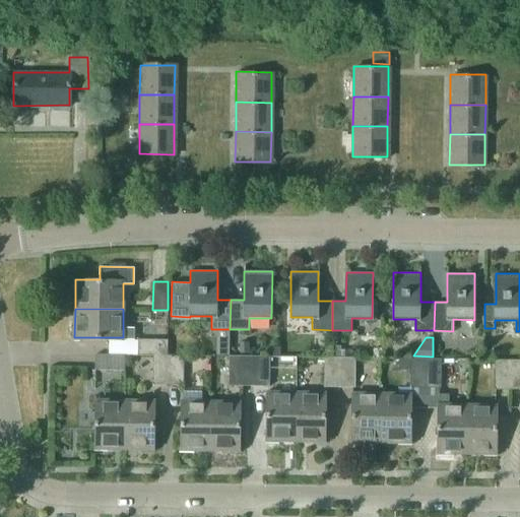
[(138,354),(153,354),(168,354),(168,338),(138,338),(138,354)]
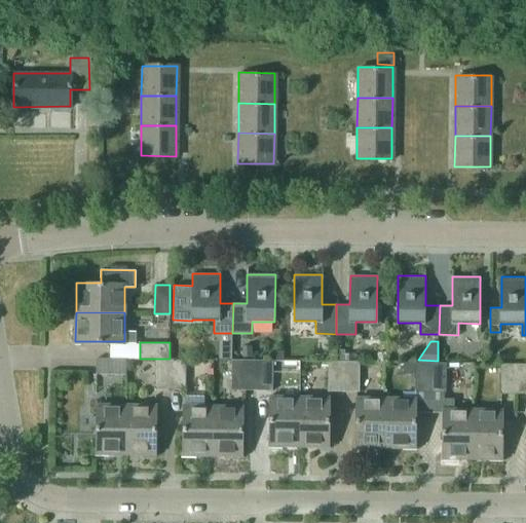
[(242,344),(242,356),(252,356),(252,344),(242,344)]
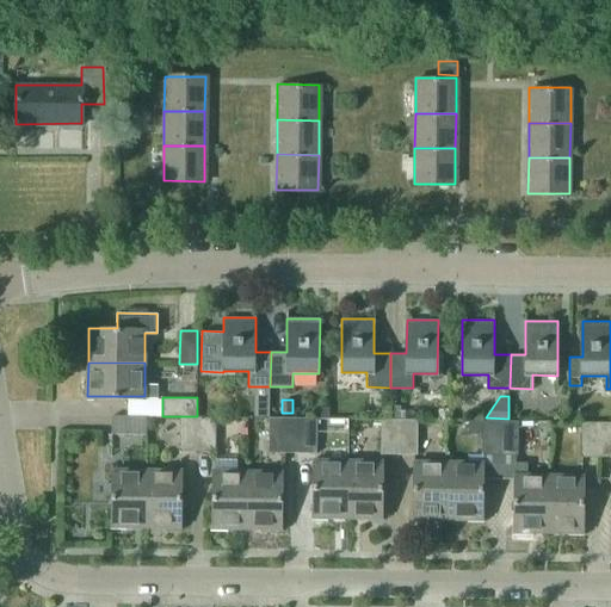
[(400,415),(400,403),(388,403),(388,416),(400,415)]
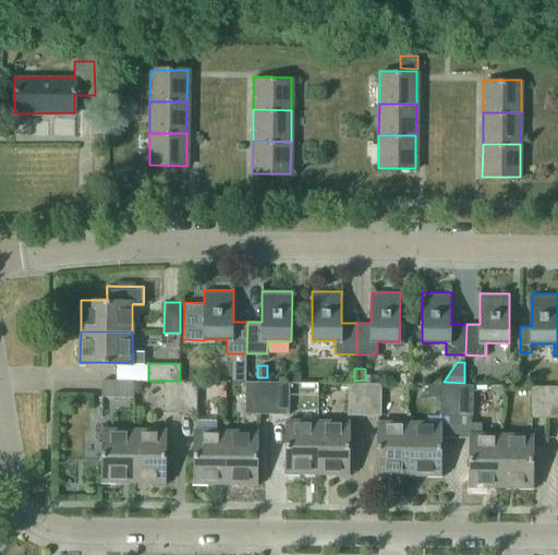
[(134,395),(134,379),(102,379),(102,395),(134,395)]
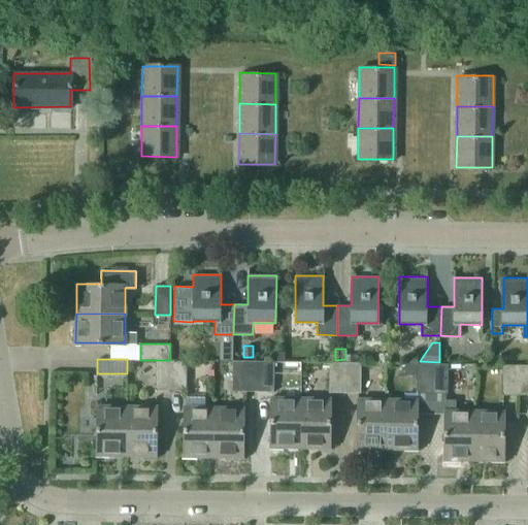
[(172,360),(170,360),(156,360),(156,389),(172,389),(172,360)]
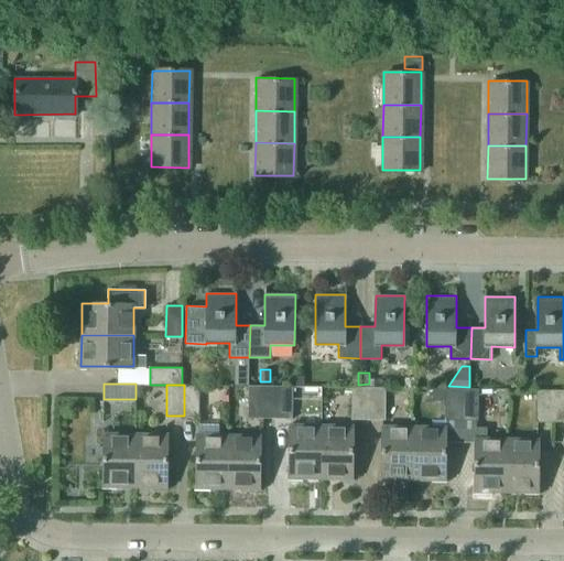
[(184,385),(184,416),(199,416),(201,385),(184,385)]
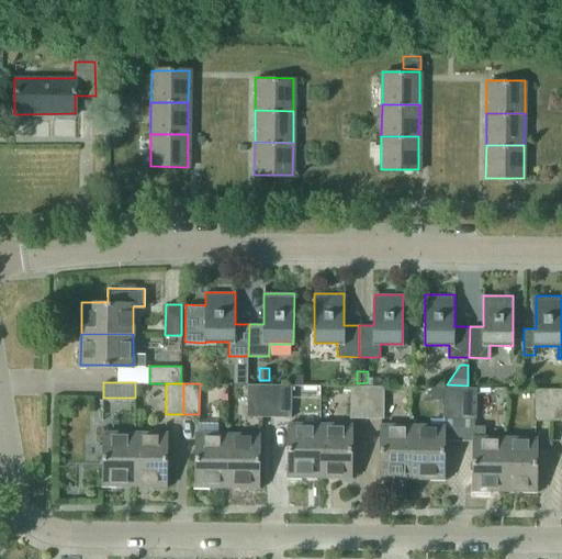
[(258,415),(276,415),(276,383),(259,383),(258,415)]
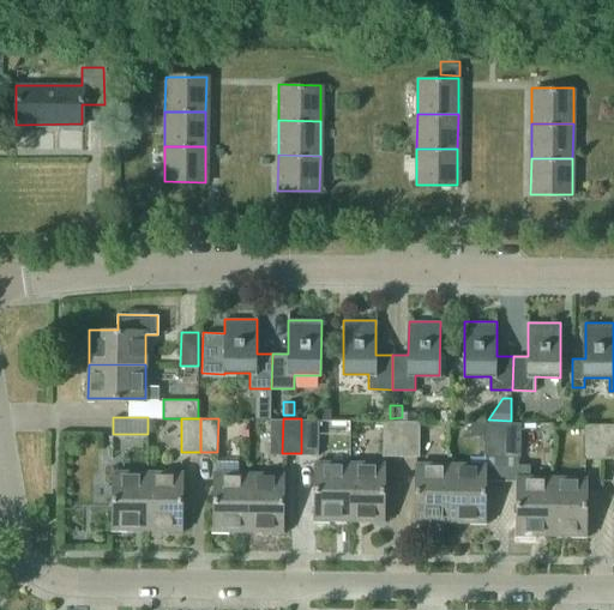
[(301,418),(301,453),(318,453),(318,420),(301,418)]
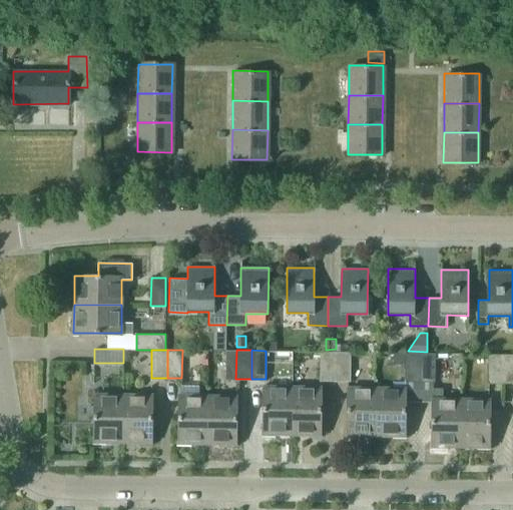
[(321,380),(336,380),(336,351),(321,351),(321,380)]
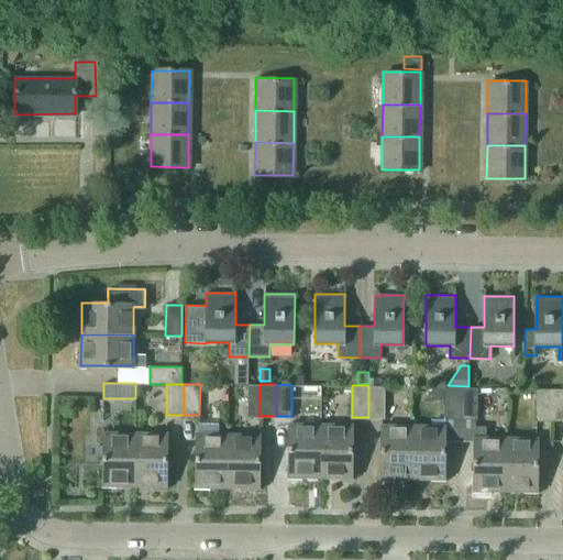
[(385,385),(368,385),(368,417),(385,417),(385,385)]
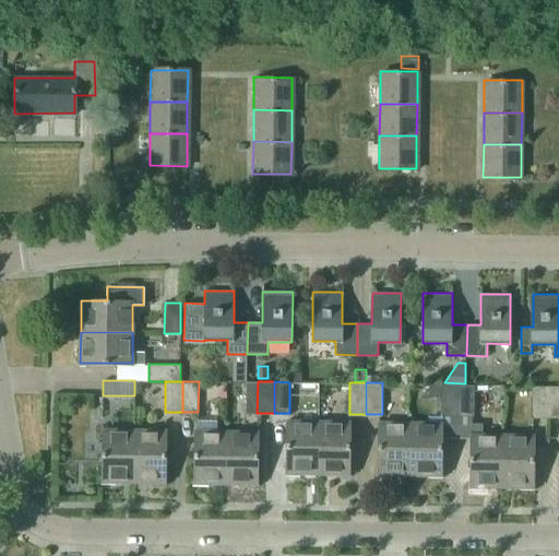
[(440,414),(458,415),(458,383),(441,383),(440,414)]
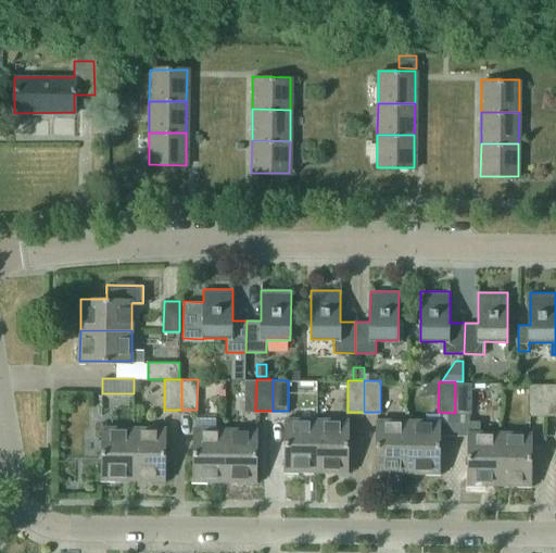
[(472,381),(455,381),(455,413),(472,413),(472,381)]
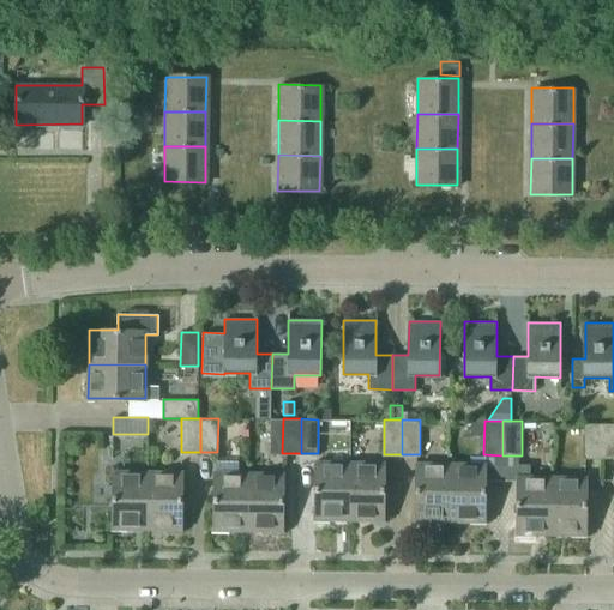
[(613,421),(603,422),(603,457),(613,457),(613,421)]
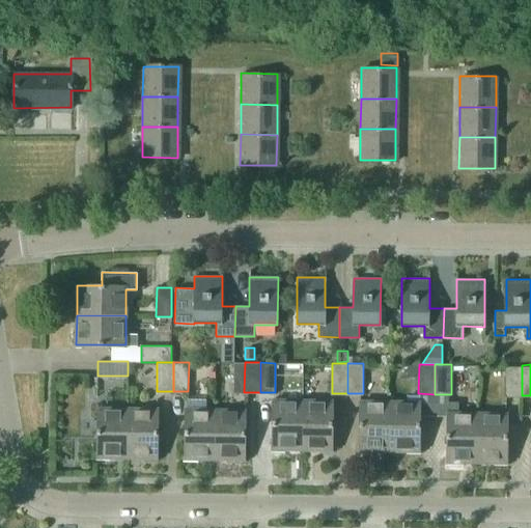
[(506,395),(522,395),(522,365),(506,365),(506,395)]
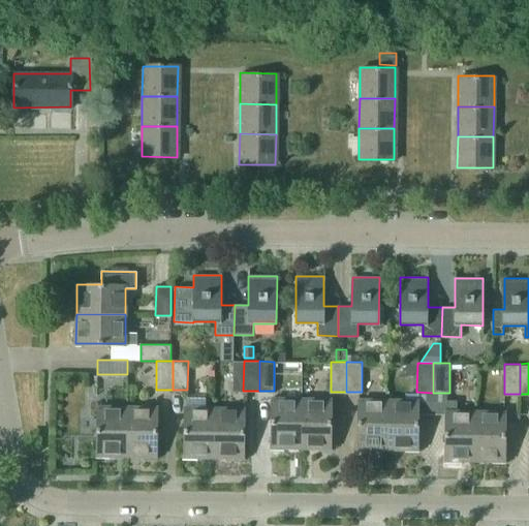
[(273,447),(302,447),(302,398),(273,398),(273,447)]
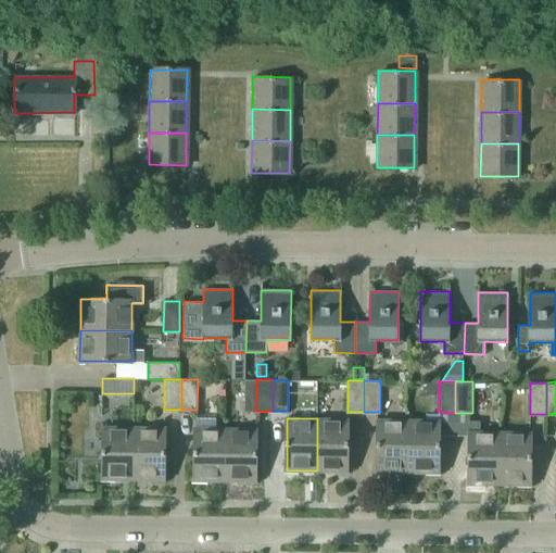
[(349,418),(317,418),(317,470),(348,472),(349,418)]
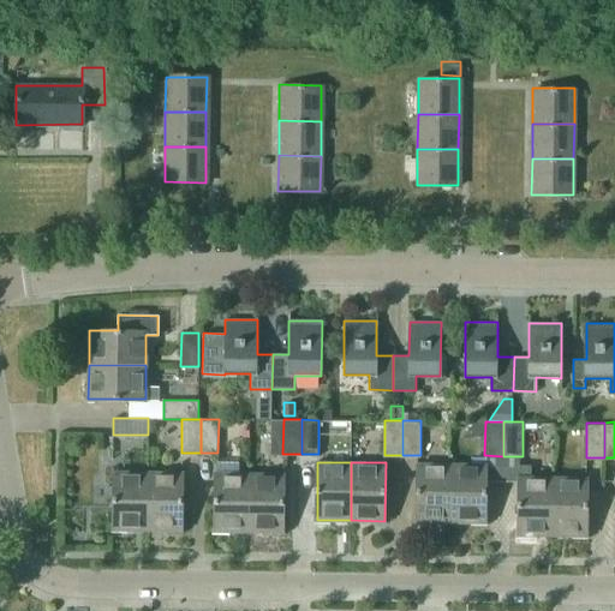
[(452,521),(452,463),(418,463),(418,521),(452,521)]
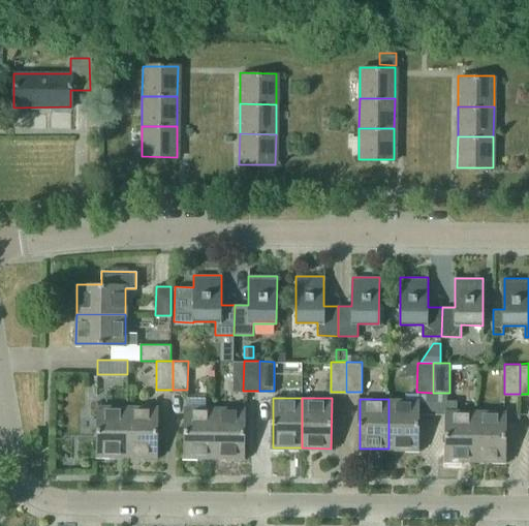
[(418,399),(389,399),(389,449),(418,450),(418,399)]
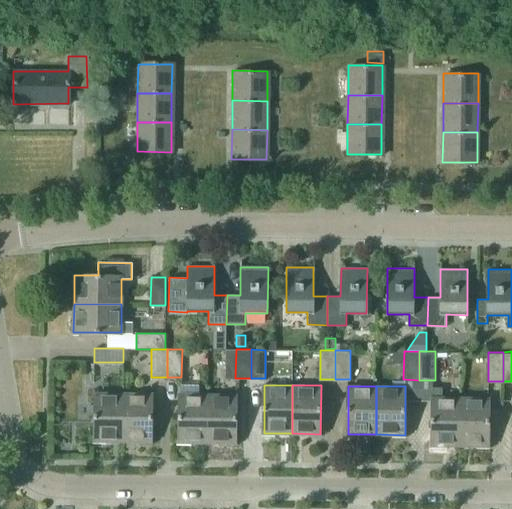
[(123,441),(124,393),(95,393),(95,441),(123,441)]
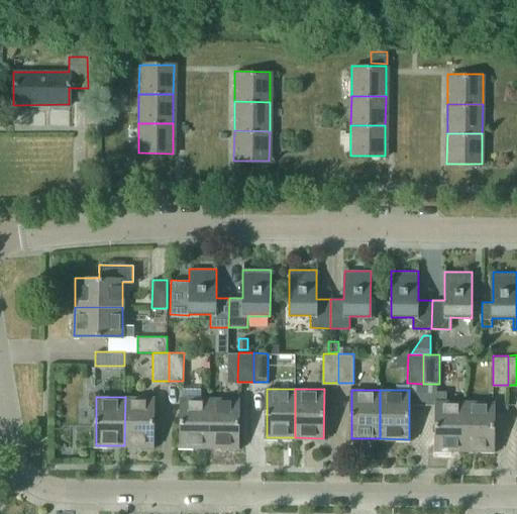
[(154,398),(125,397),(124,445),(153,445),(154,398)]
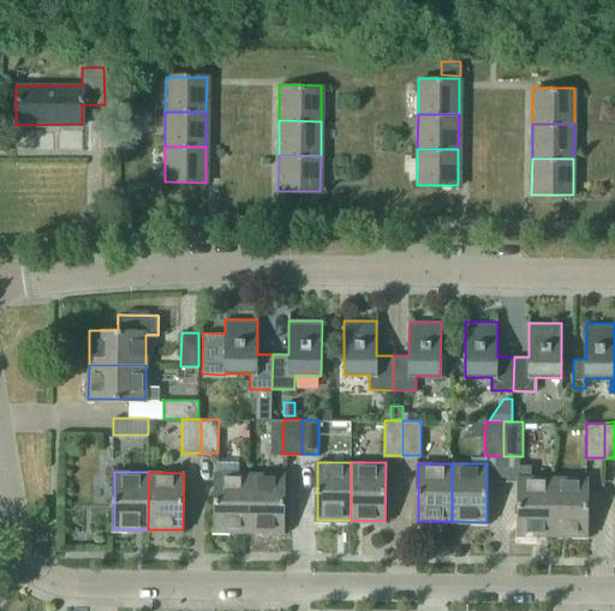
[(250,531),(251,473),(216,473),(216,529),(250,531)]
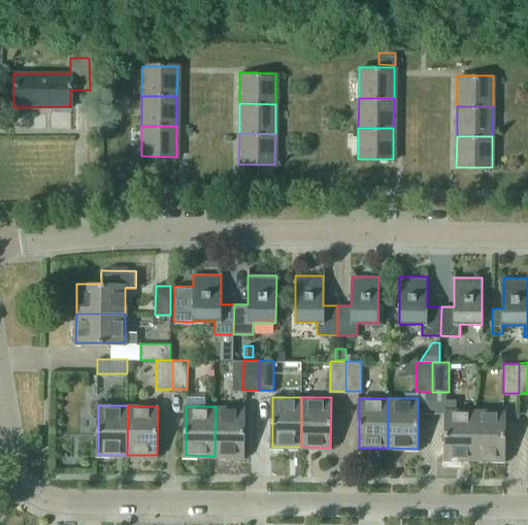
[(216,406),(215,456),(244,456),(244,407),(216,406)]
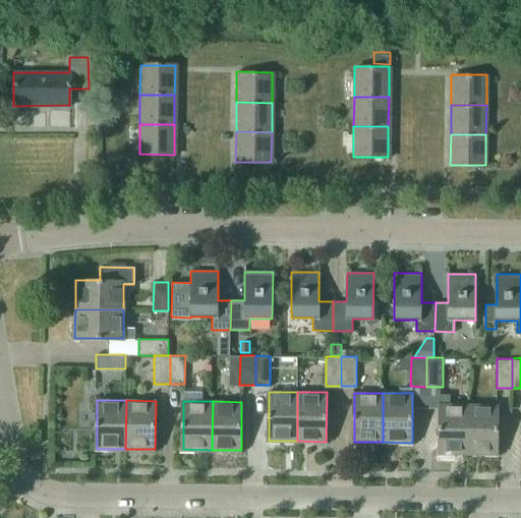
[(441,452),(469,452),(469,404),(441,404),(441,452)]
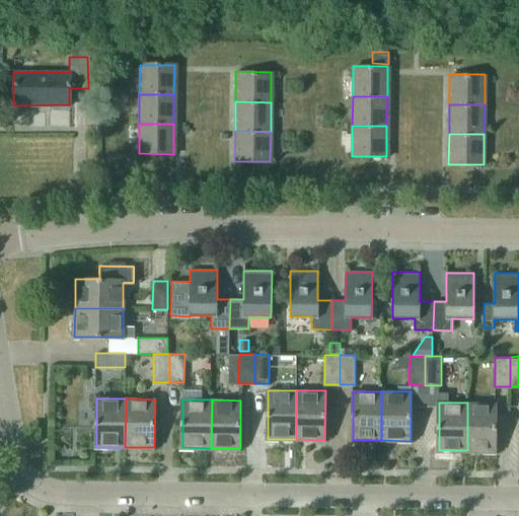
[(497,402),(467,402),(467,450),(497,450),(497,402)]
